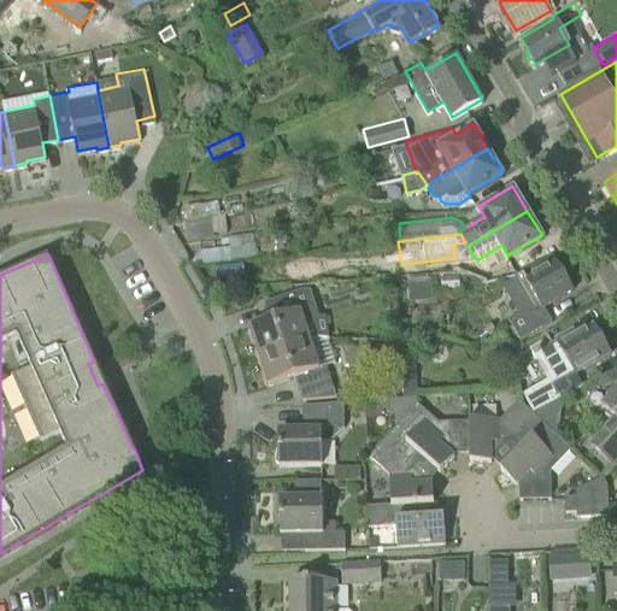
[(573,286),(556,258),(526,276),(532,287),(512,299),(518,309),(507,316),(521,336),(551,318),(542,304),(573,286)]
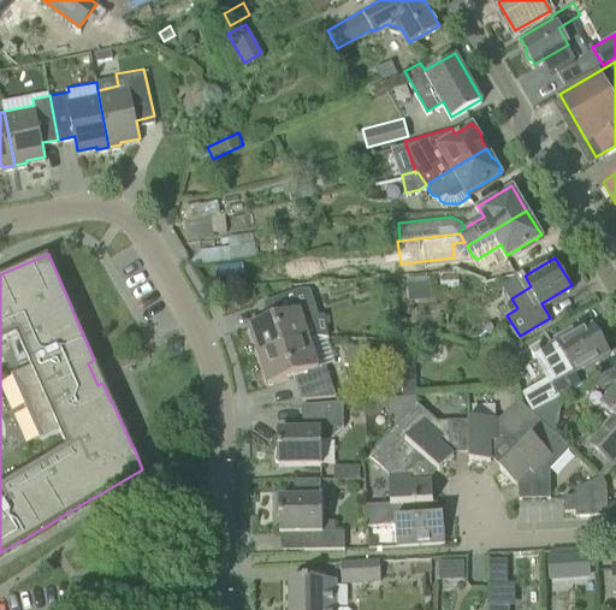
[(509,260),(483,266),(486,278),(516,272),(509,260)]
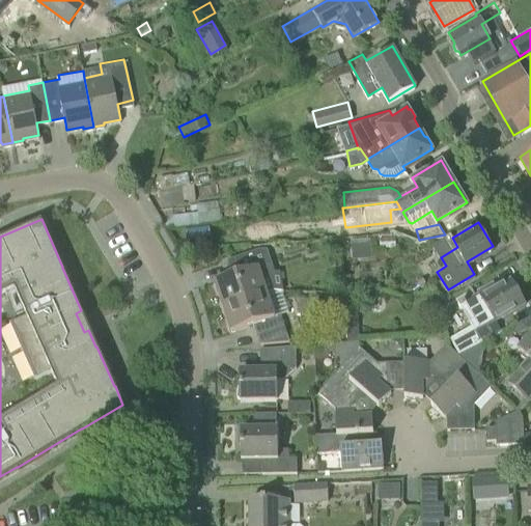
[(370,236),(351,238),(352,257),(371,256),(370,236)]
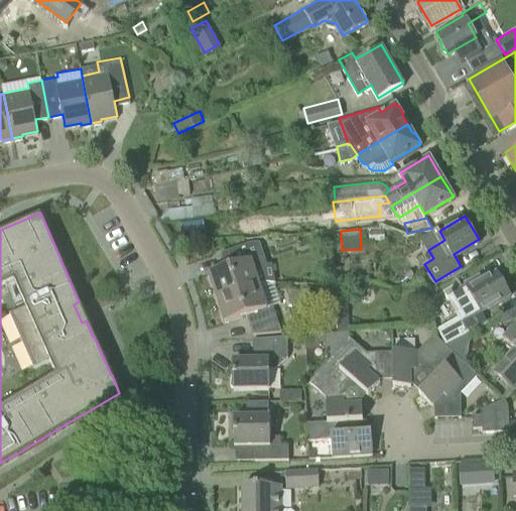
[(258,240),(250,240),(220,250),(221,251),(227,249),(232,263),(208,271),(216,295),(258,281),(254,268),(266,263),(258,240)]
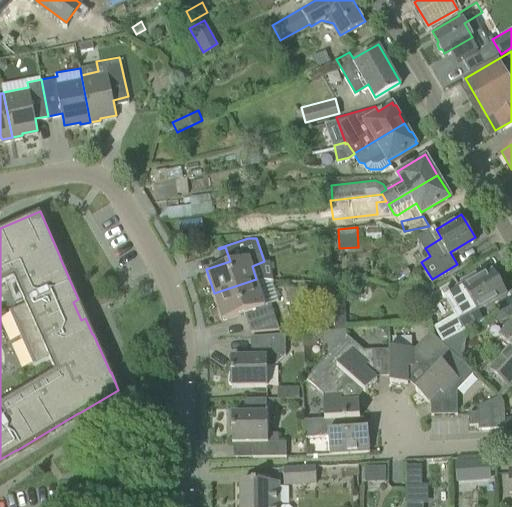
[(476,270),(459,281),(447,287),(441,291),(443,295),(444,294),(455,312),(434,324),(442,339),(464,328),(465,329),(483,317),(477,307),(506,290),(492,267),(478,275),(476,270)]
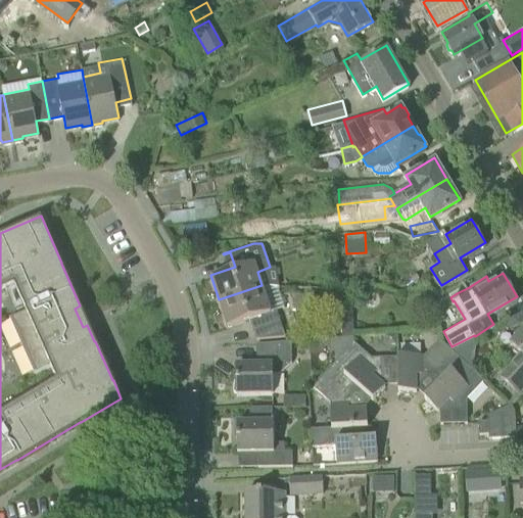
[(286,334),(277,307),(270,310),(262,285),(219,299),(227,325),(249,318),(255,336),(274,335),(286,334)]
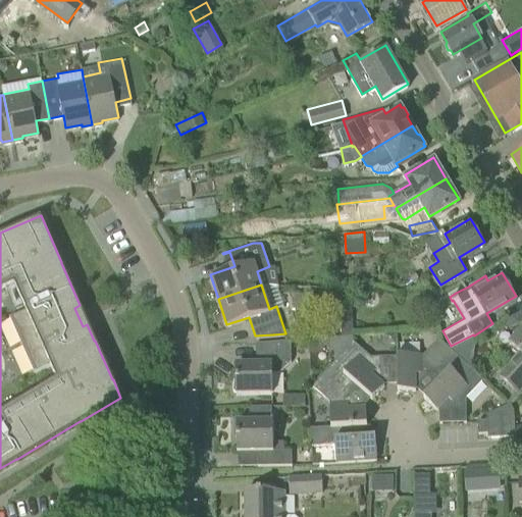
[(341,302),(342,317),(353,316),(352,301),(341,302)]
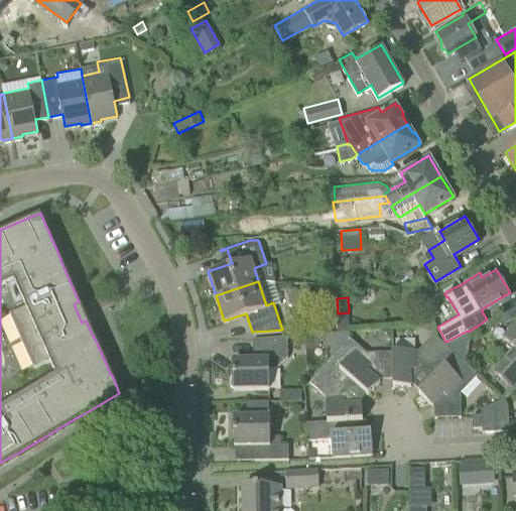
[(515,321),(502,337),(514,347),(493,370),(514,388),(515,386),(515,321)]
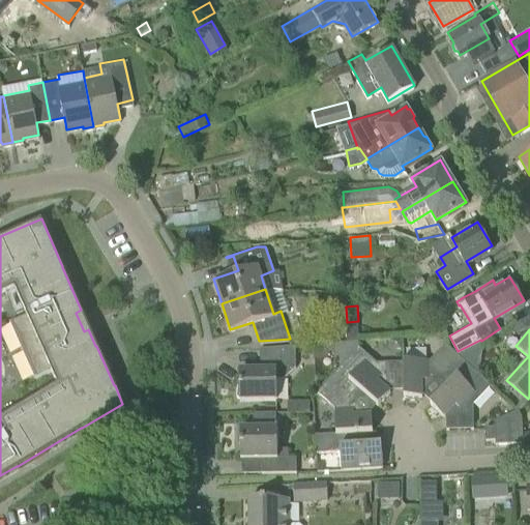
[(401,334),(390,334),(390,346),(401,345),(401,334)]
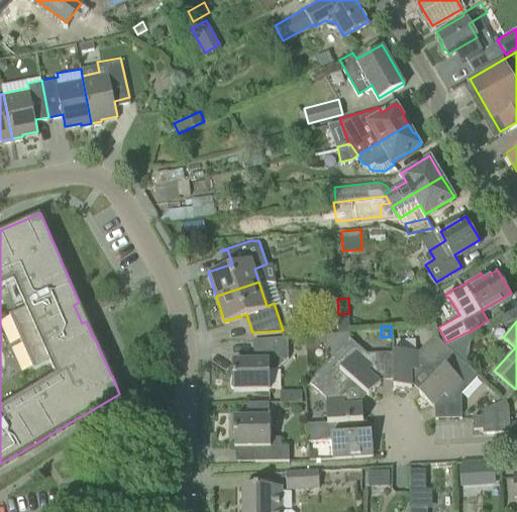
[(348,329),(324,332),(325,348),(331,354),(348,335),(348,329)]
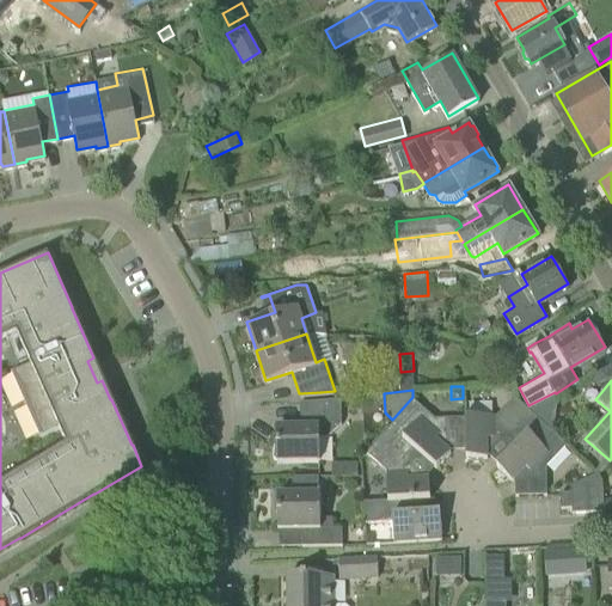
[(518,441),(539,418),(514,393),(496,412),(464,414),(465,455),(487,454),(487,451),(506,430),(518,441)]
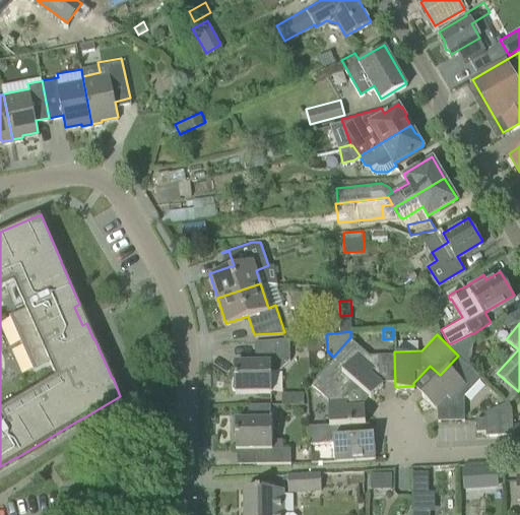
[(235,360),(235,390),(271,390),(270,369),(278,369),(289,357),(289,336),(254,339),(255,360),(235,360)]
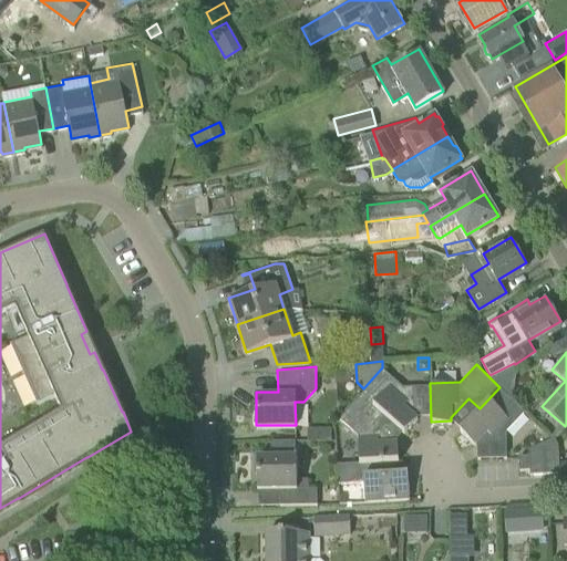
[(382,367),(363,388),(361,392),(383,412),(382,412),(404,430),(418,416),(414,414),(412,384),(402,384),(382,367)]
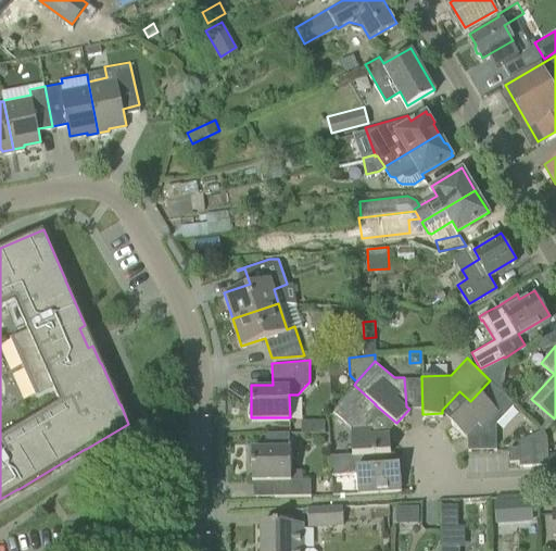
[(514,402),(490,380),(470,401),(451,421),(465,435),(467,431),(496,431),(496,421),(514,402)]
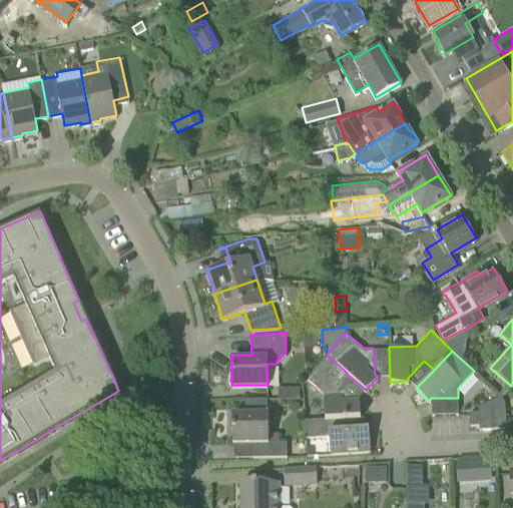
[(323,392),(325,417),(325,418),(341,417),(360,416),(359,398),(355,398),(338,383),(346,373),(347,373),(327,355),(307,377),(323,392)]
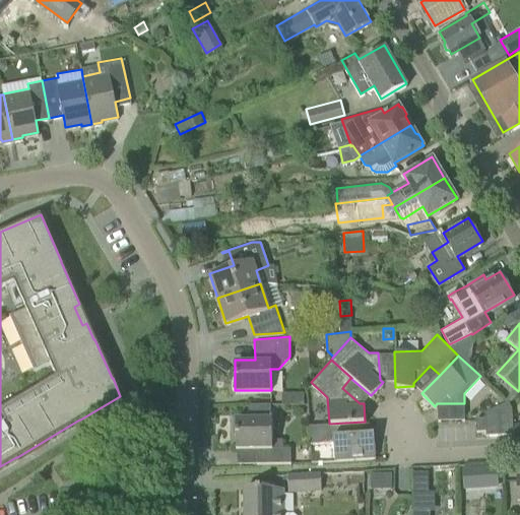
[(281,390),(281,402),(304,402),(304,390),(281,390)]
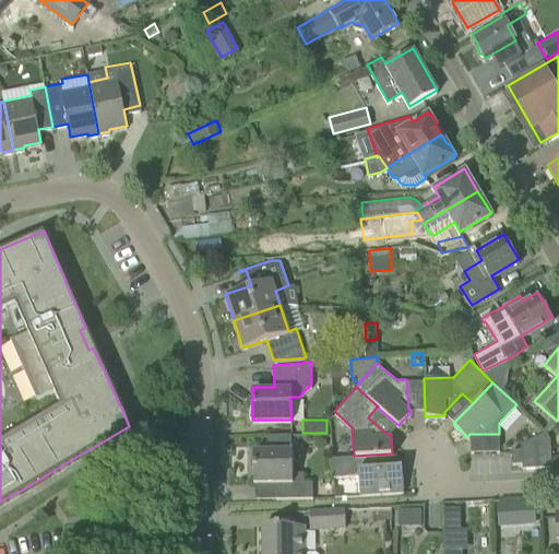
[(521,441),(521,447),(522,461),(522,468),(536,468),(534,440),(538,438),(549,438),(546,429),(521,441)]
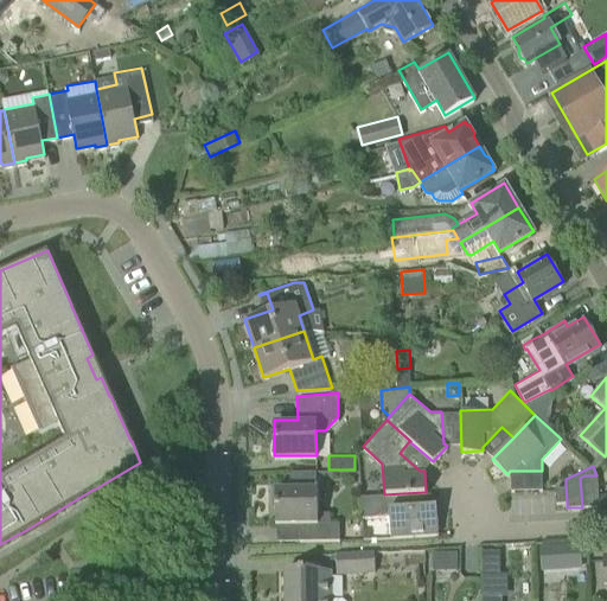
[(274,491),(272,492),(273,505),(275,505),(275,522),(299,522),(299,538),(339,538),(339,520),(328,520),(328,511),(317,511),(317,500),(317,486),(315,486),(315,470),(289,470),(289,486),(274,487),(274,491)]
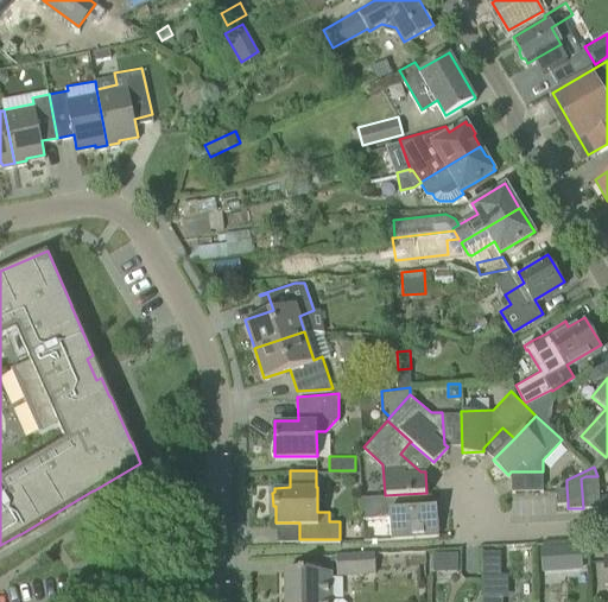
[(581,479),(583,508),(600,507),(597,476),(586,476),(581,479)]
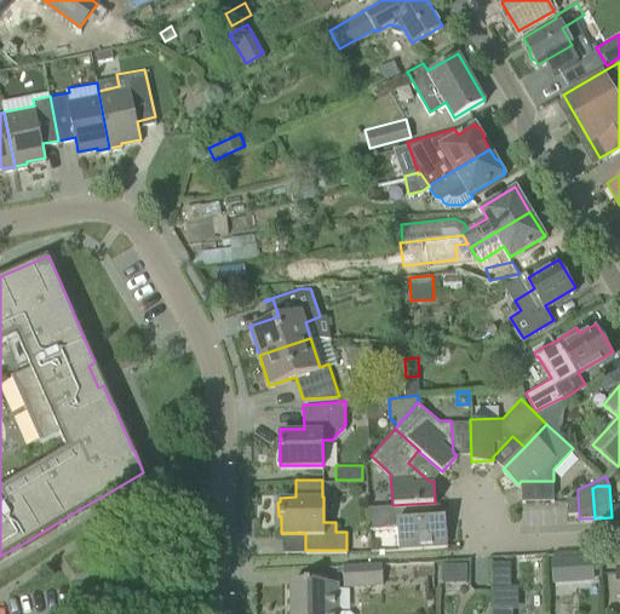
[(567,497),(568,512),(579,511),(578,495),(567,497)]
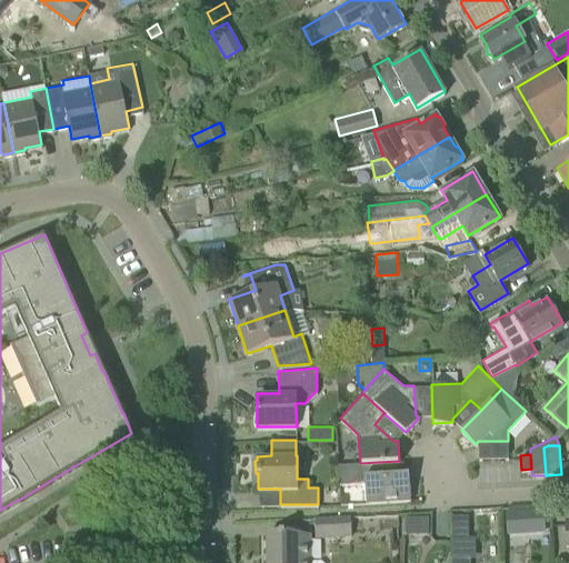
[(379,475),(378,462),(360,463),(360,462),(338,463),(339,483),(365,481),(366,501),(410,499),(409,473),(379,475)]
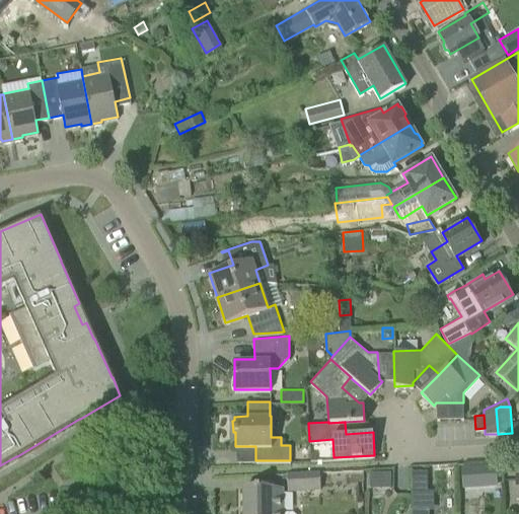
[(369,468),(368,490),(387,491),(388,469),(369,468)]
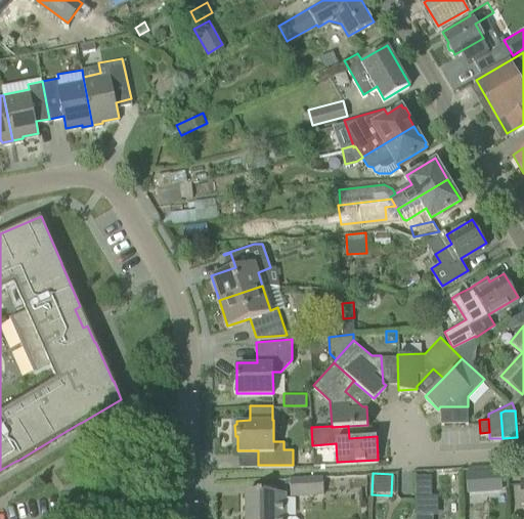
[(290,492),(323,491),(322,474),(289,476),(290,492)]
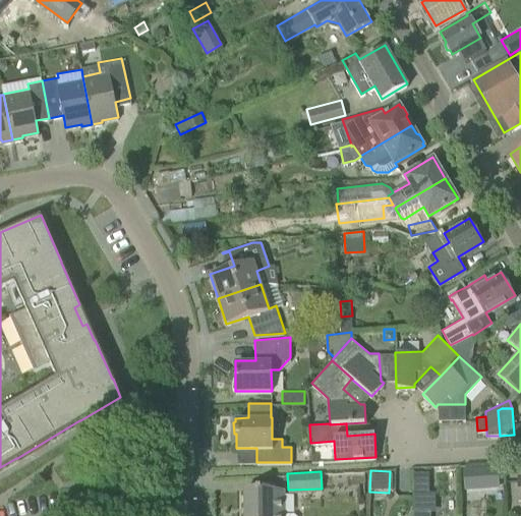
[(297,515),(294,512),(283,512),(283,508),(283,488),(244,488),(243,515),(297,515)]
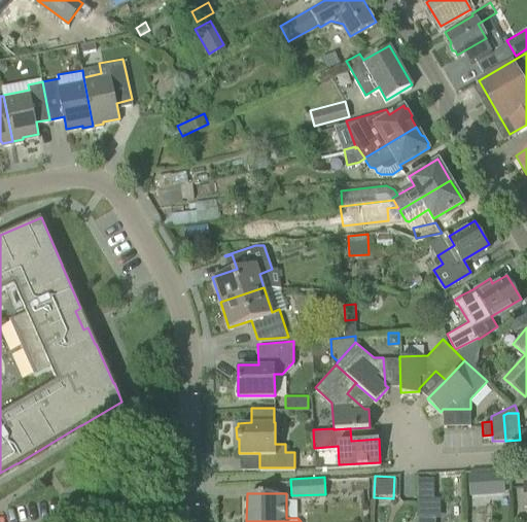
[(418,494),(417,494),(416,494),(417,516),(418,516),(418,515),(434,515),(434,495),(433,495),(418,495),(418,494)]
